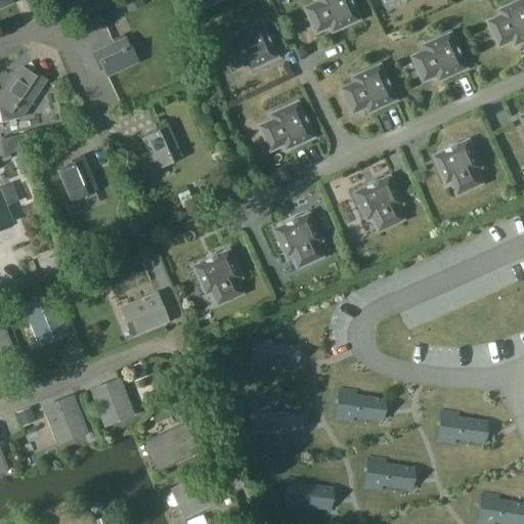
[(0,0),(0,10),(13,5),(10,0),(0,0)]
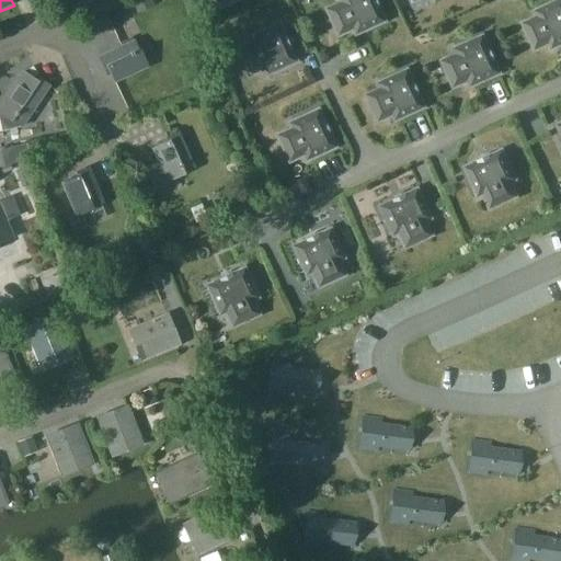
[(238,0),(214,0),(225,22),(244,13),(238,0)]
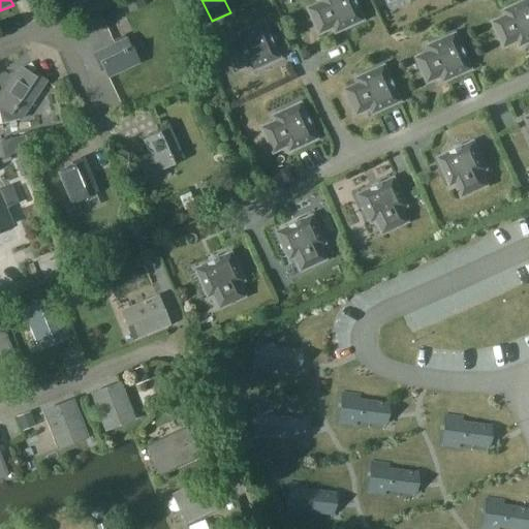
[(327,18),(334,33),(363,21),(352,0),(318,0),(325,13),(324,14),(325,18),(327,18)]
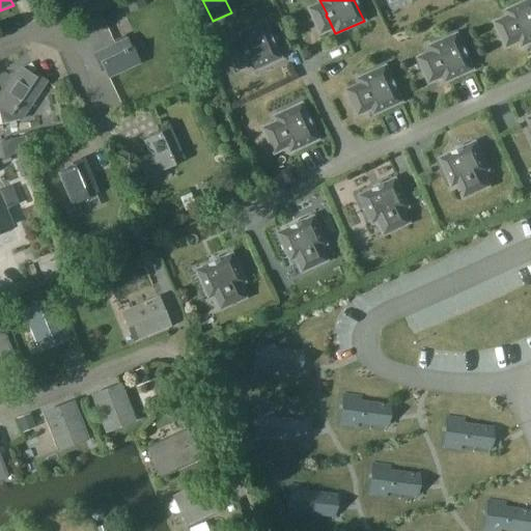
[(523,47),(530,42),(530,0),(529,0),(506,10),(513,27),(512,27),(513,31),(515,30),(523,47)]
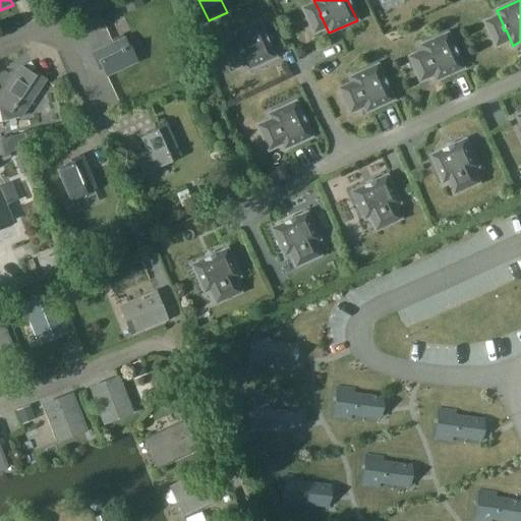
[(240,54),(247,70),(275,57),(258,22),(231,35),(238,51),(237,51),(239,55),(240,54)]
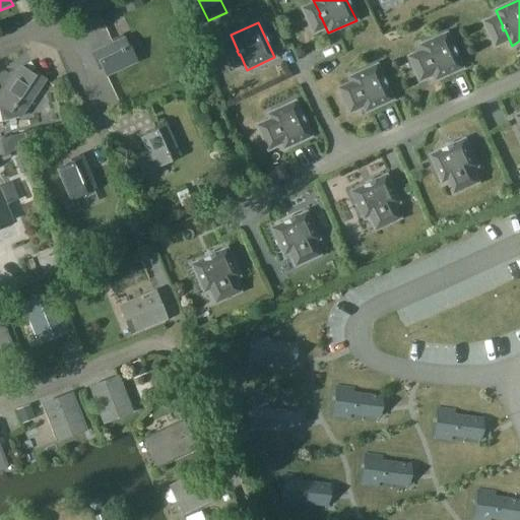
[(434,81),(462,68),(446,34),(418,46),(426,62),(425,62),(426,66),(427,65),(434,81)]
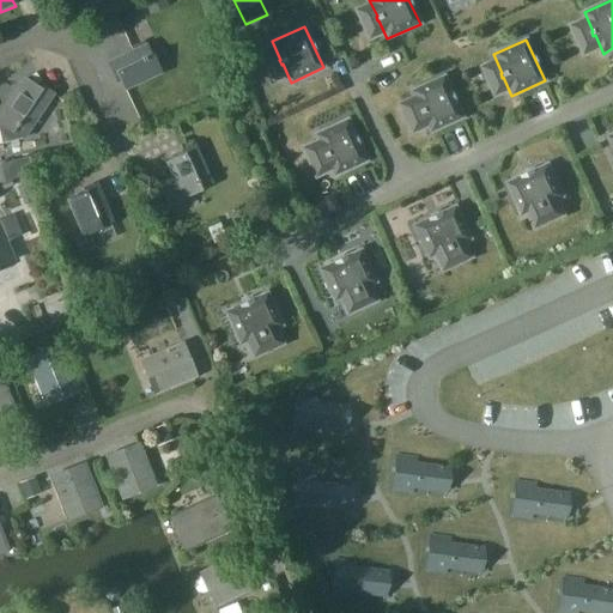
[(162,74),(153,55),(152,56),(146,43),(107,61),(113,76),(117,74),(125,91),(162,74)]
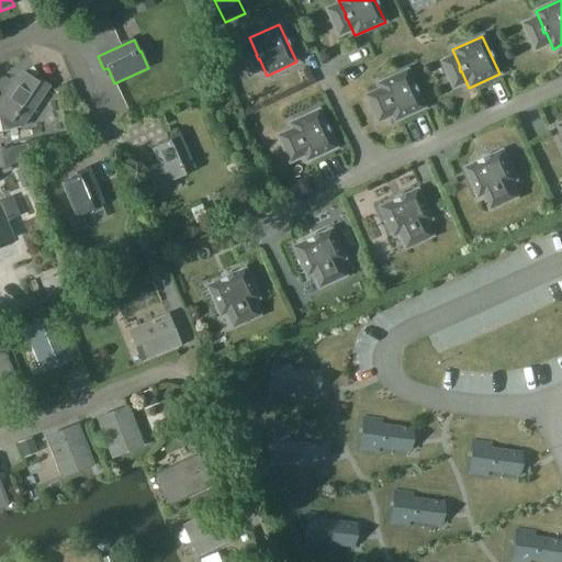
[(394,122),(424,109),(406,70),(377,83),(384,101),(383,101),(385,105),(386,104),(394,122)]
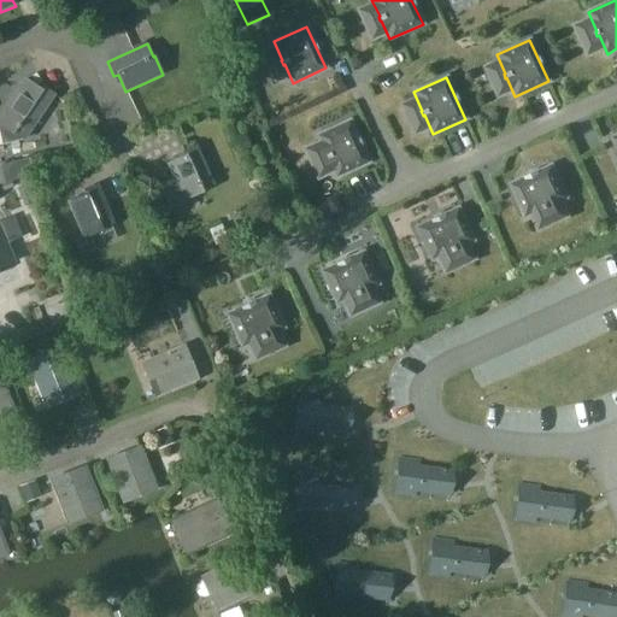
[(41,86),(39,89),(24,78),(0,113),(0,145),(22,140),(23,141),(56,95),(41,86)]
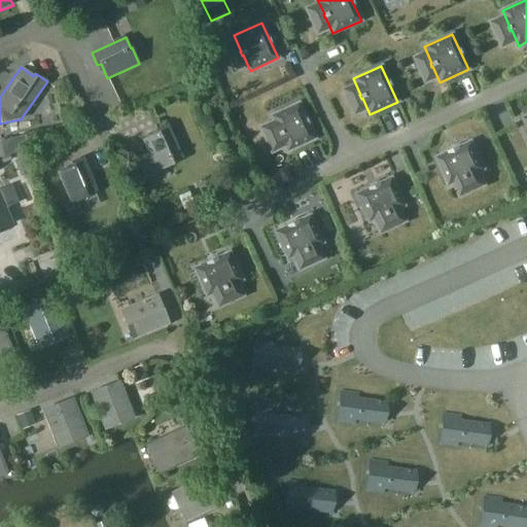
[(287,151),(315,139),(299,104),(271,116),(278,132),(277,133),(279,136),(280,136),(287,151)]
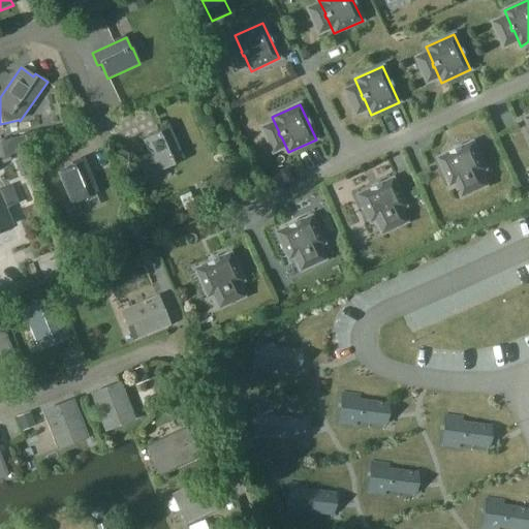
[(142,141),(148,154),(136,158),(145,177),(174,164),(173,163),(183,158),(168,125),(155,130),(156,133),(142,141)]
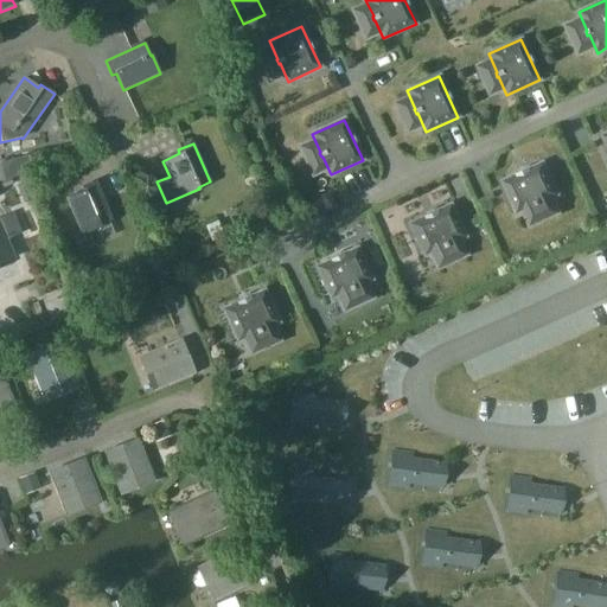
[(543,163),(503,181),(517,213),(536,205),(536,206),(541,204),(540,203),(558,195),(543,163)]
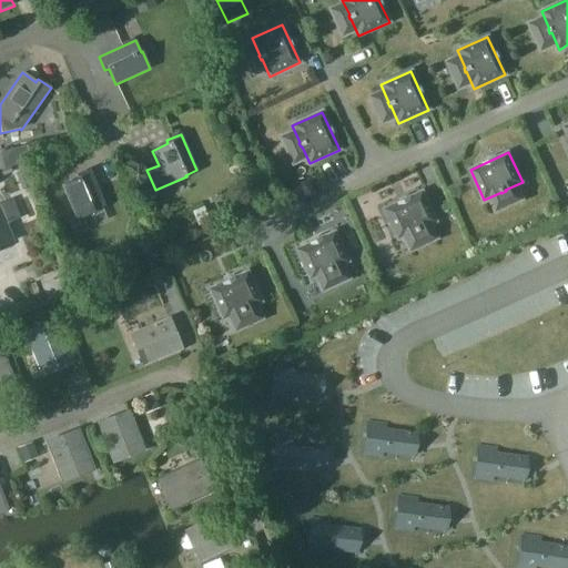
[(75,220),(94,213),(94,212),(105,206),(90,170),(75,174),(78,179),(61,185),(75,220)]
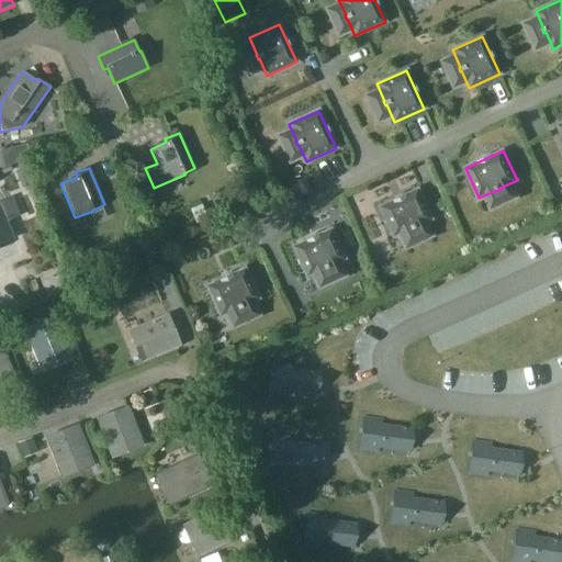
[(416,190),(379,208),(392,237),(409,229),(409,231),(414,228),(413,227),(430,220),(416,190)]
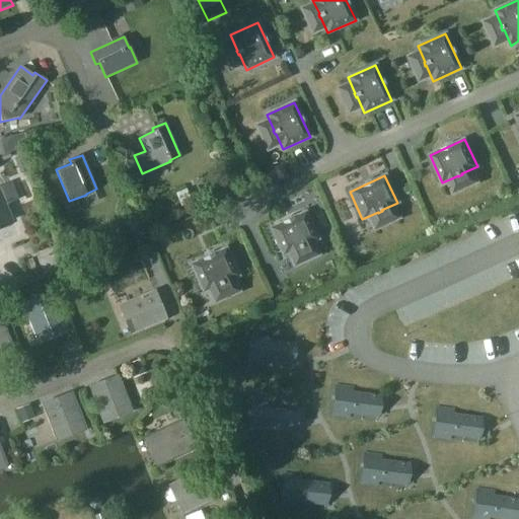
[(0,225),(13,220),(6,205),(17,200),(10,182),(0,187),(0,225)]
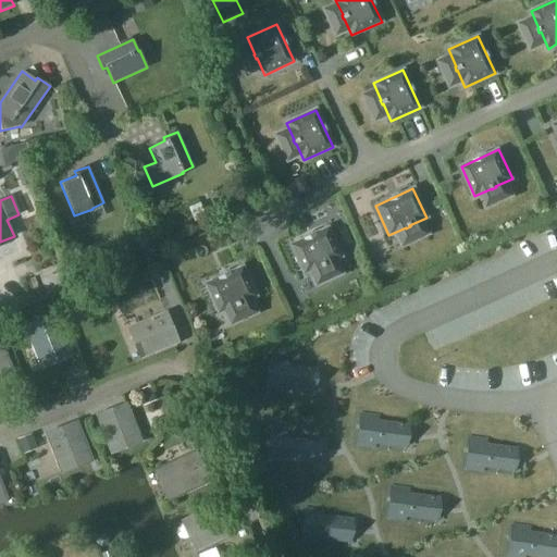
[(324,264),(341,257),(327,227),(289,245),(304,274),(320,267),(321,268),(324,265),(324,264)]
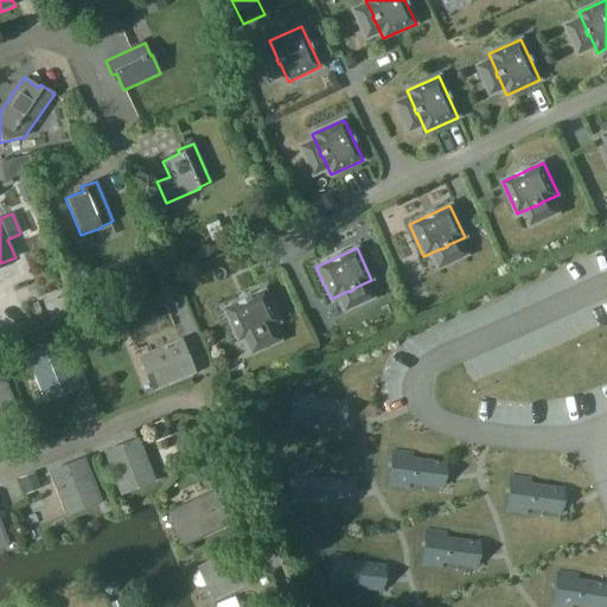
[(260,331),(279,323),(263,291),(223,310),(237,342),(256,333),(256,334),(261,333),(260,331)]
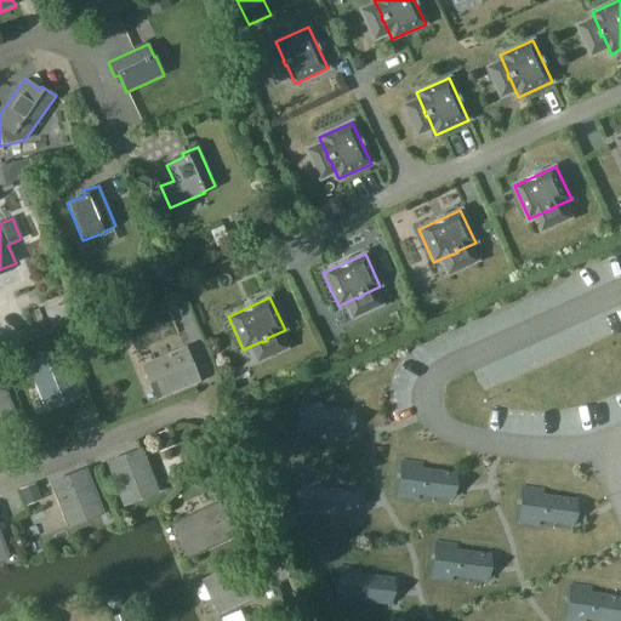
[(62,346),(27,362),(47,410),(83,396),(62,346)]
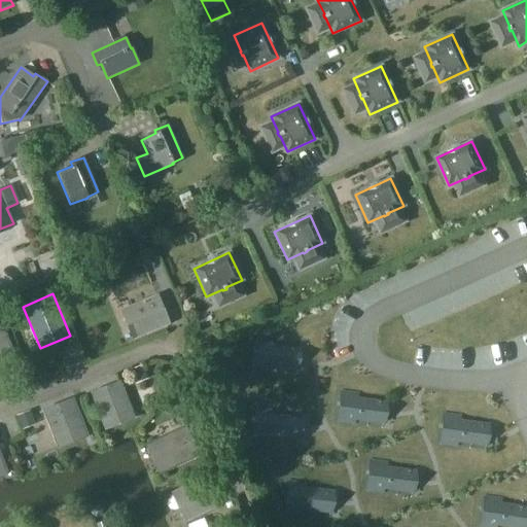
[(159,295),(121,309),(132,339),(170,324),(159,295)]
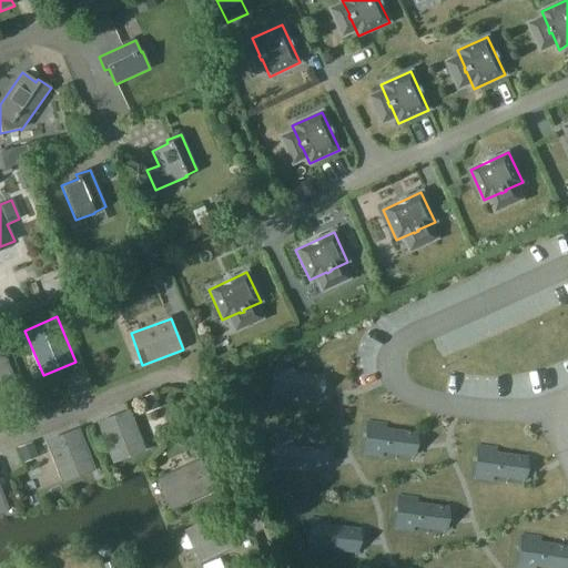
[(0,394),(18,387),(2,345),(0,345),(0,394)]
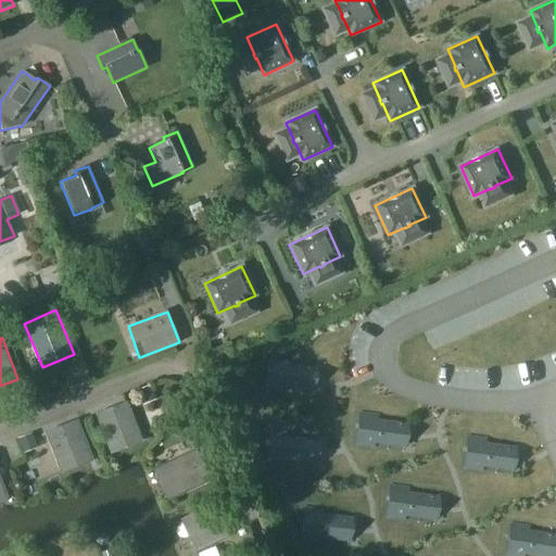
[(316,391),(319,367),(270,359),(266,383),(316,391)]
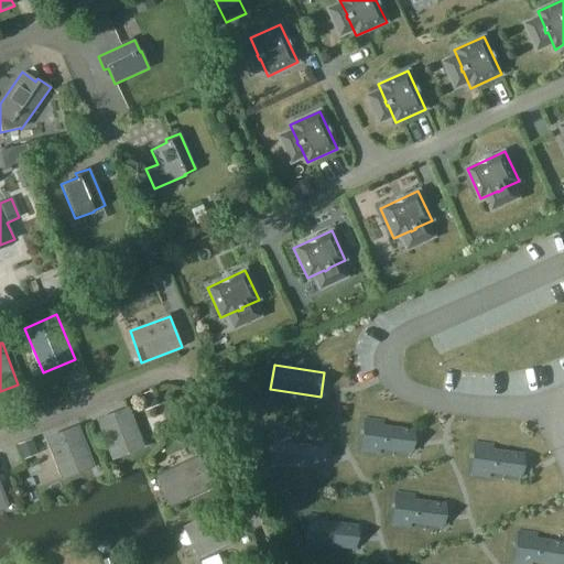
[(97,421),(112,461),(145,448),(129,408),(97,421)]
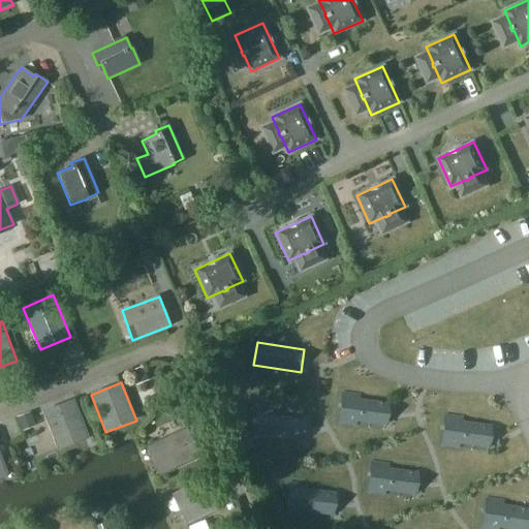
[(391,403),(346,396),(343,418),(387,426),(391,403)]
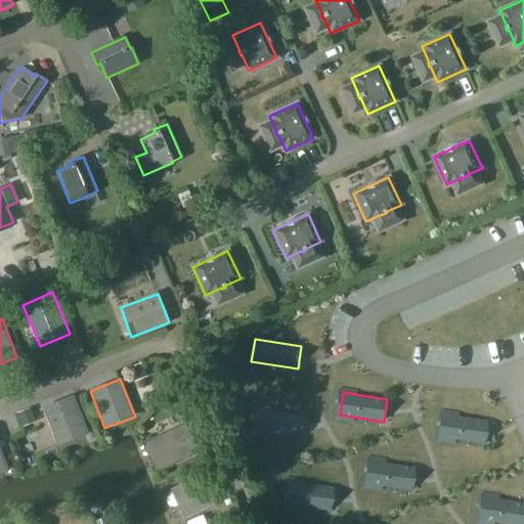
[(88,435),(73,396),(42,408),(57,447),(88,435)]
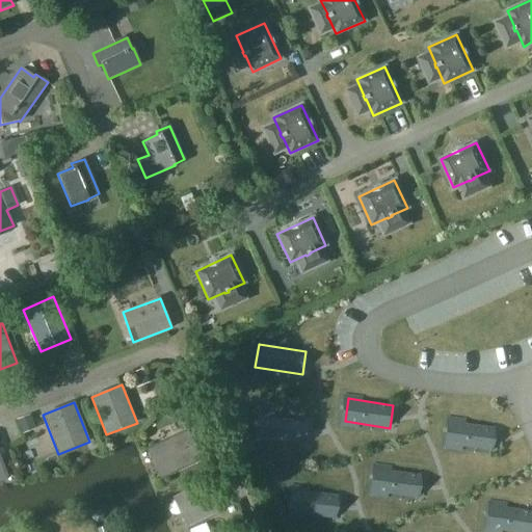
[(308,421),(263,415),(260,437),(304,444),(308,421)]
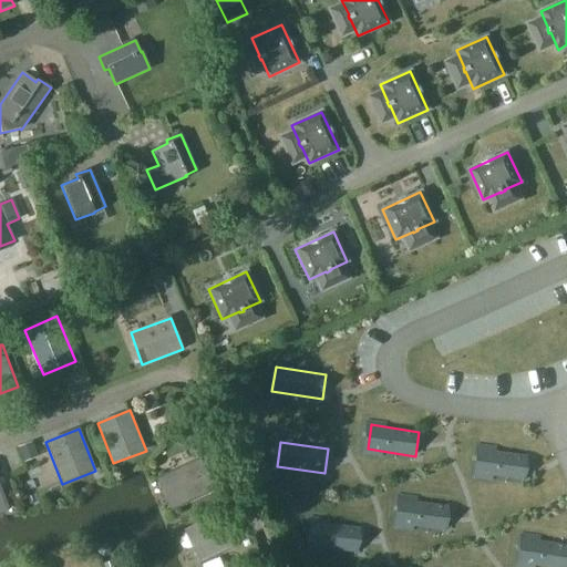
[(529,455),(481,447),(477,472),(525,480),(529,455)]
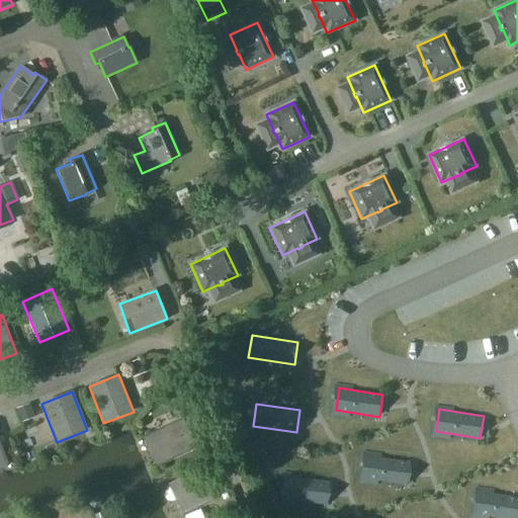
[(156,466),(196,448),(182,418),(142,437),(156,466)]
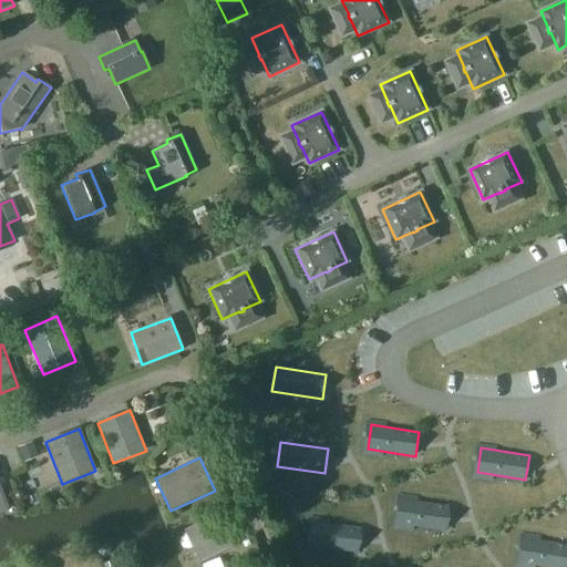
[(451,505),(403,498),(400,523),(447,529),(451,505)]
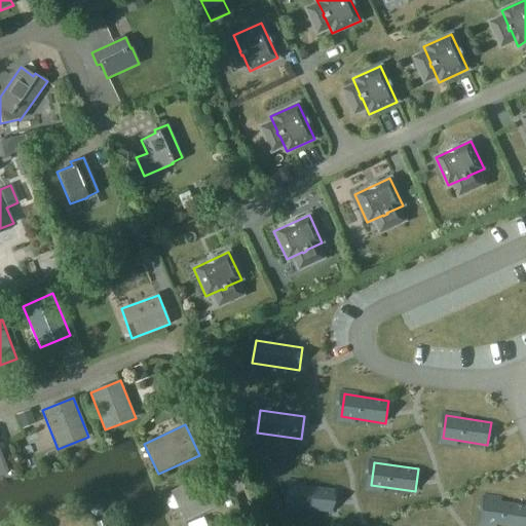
[(184,522),(221,504),(208,476),(171,493),(184,522)]
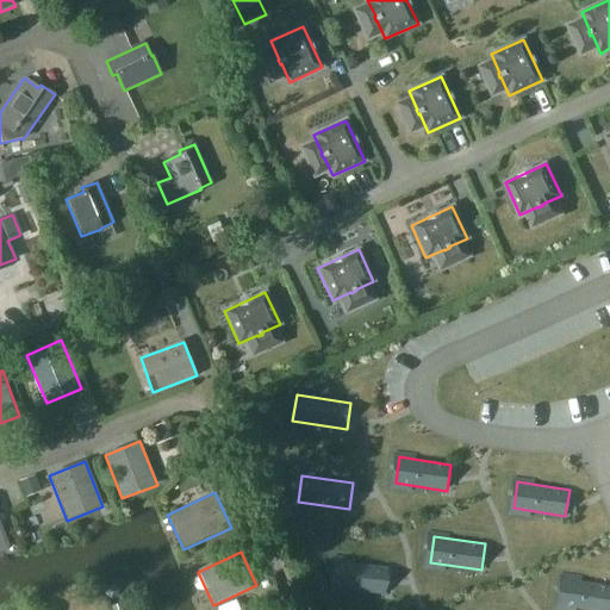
[(390,568),(338,560),(335,586),(386,595),(390,568)]
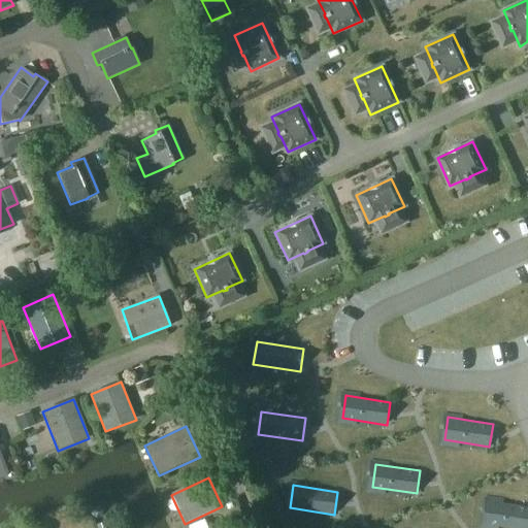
[(527,527),(527,505),(487,500),(484,523),(521,527),(527,527)]
